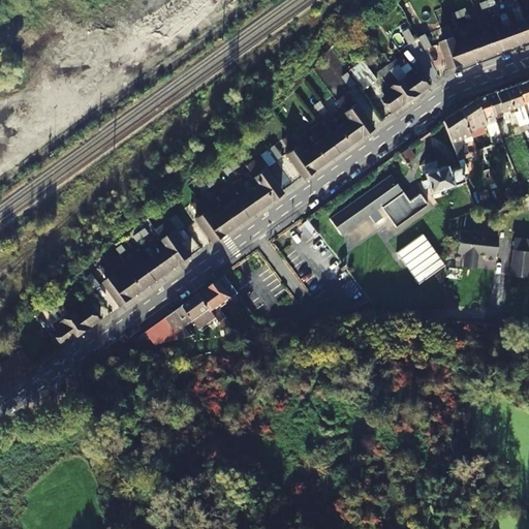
[(524,25),(526,24),(528,23),(525,11),(520,13),(524,25)]
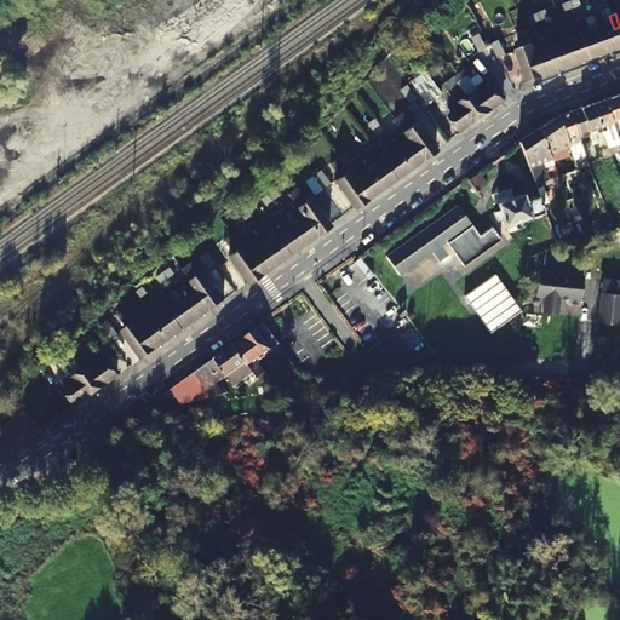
[(597,36),(600,35),(602,34),(597,21),(591,23),(597,36)]
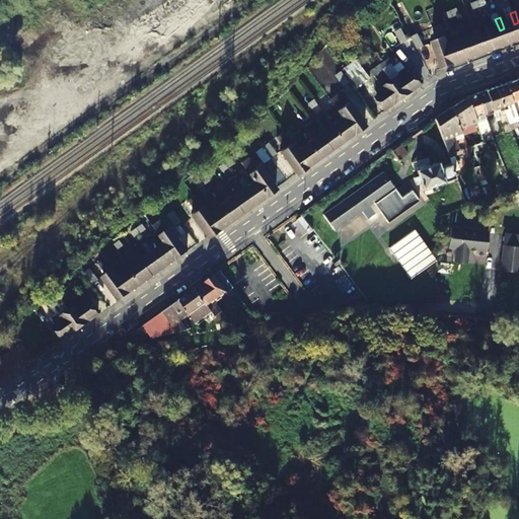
[(487,36),(489,35),(489,34),(492,33),(487,22),(483,24),(487,36)]
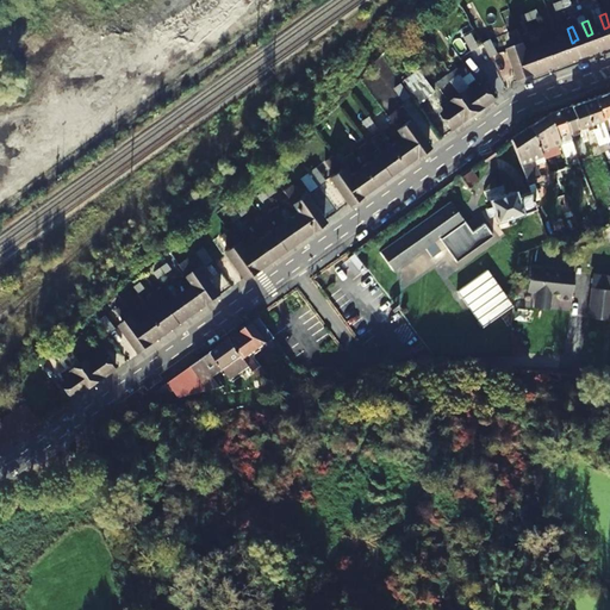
[(590,35),(598,56),(609,51),(609,37),(607,27),(604,29),(592,33),(590,35)]
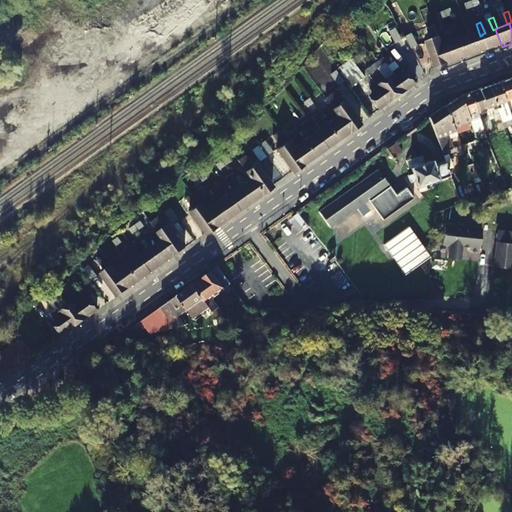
[(467,40),(470,40),(472,39),(468,27),(463,29),(467,40)]
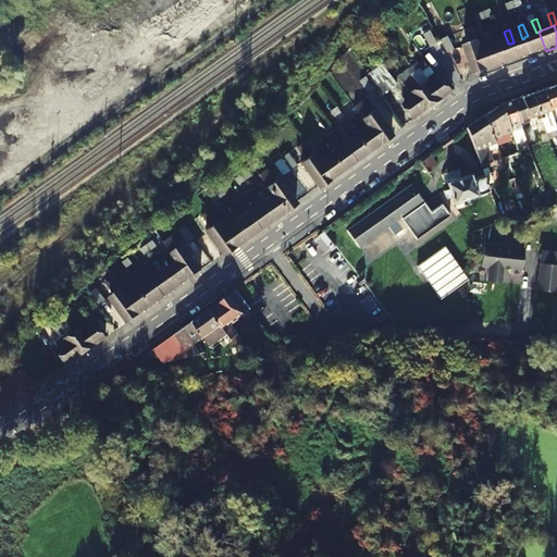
[(435,36),(443,48),(449,44),(442,32),(435,36)]
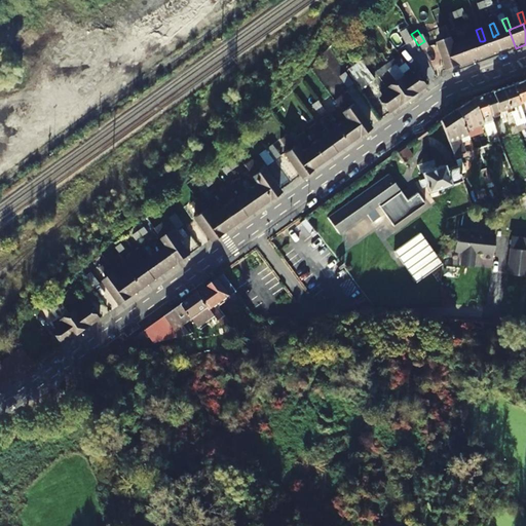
[(495,35),(495,36),(502,53),(516,48),(509,30),(506,31),(498,34),(495,35)]
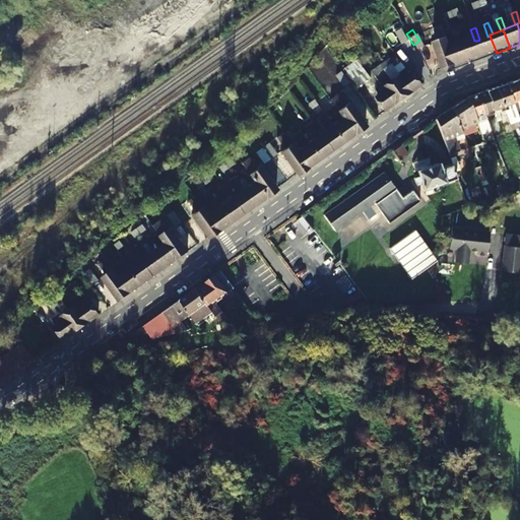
[(441,46),(437,48),(434,49),(444,73),(455,69),(444,40),(441,33),(436,35),(441,46)]
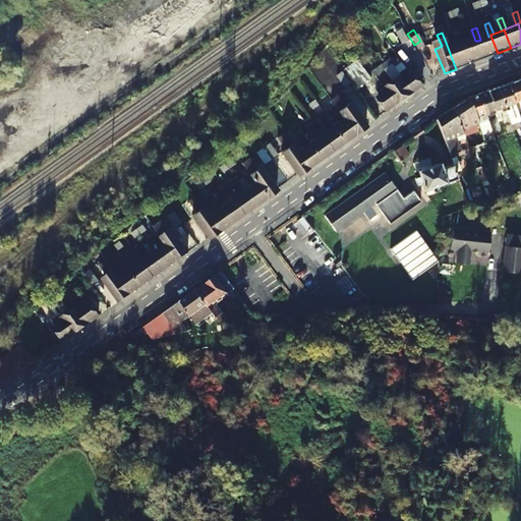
[(462,47),(464,46),(467,45),(462,33),(458,35),(462,47)]
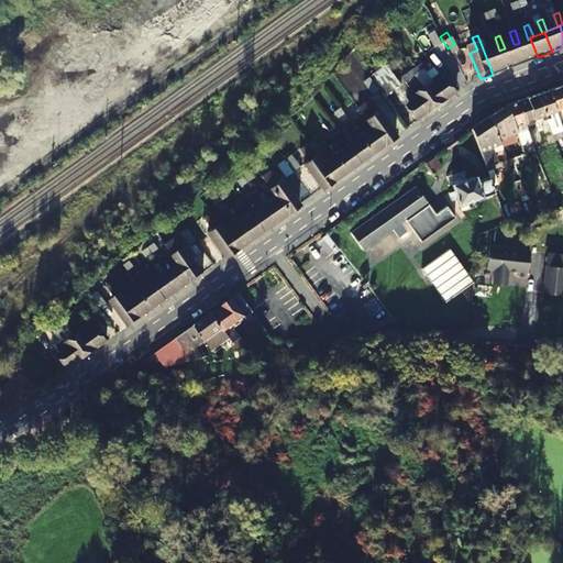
[(519,43),(517,44),(523,63),(538,57),(530,39),(528,40),(519,43)]
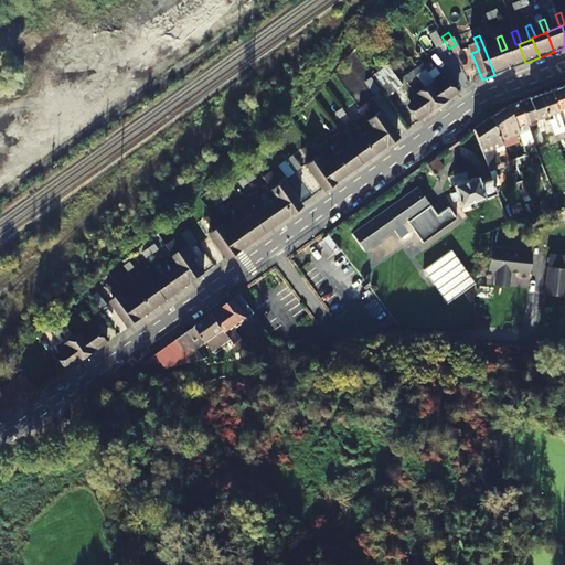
[(493,53),(489,41),(482,43),(494,75),(511,68),(503,50),(501,51),(493,53)]
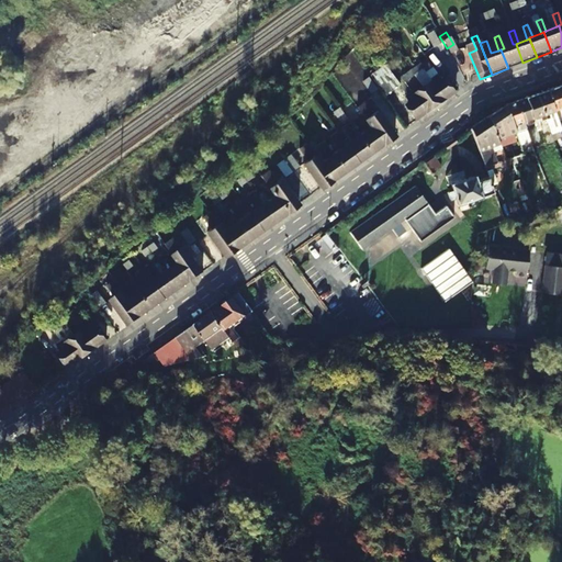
[(504,48),(501,49),(508,68),(523,63),(516,44),(513,44),(504,48)]
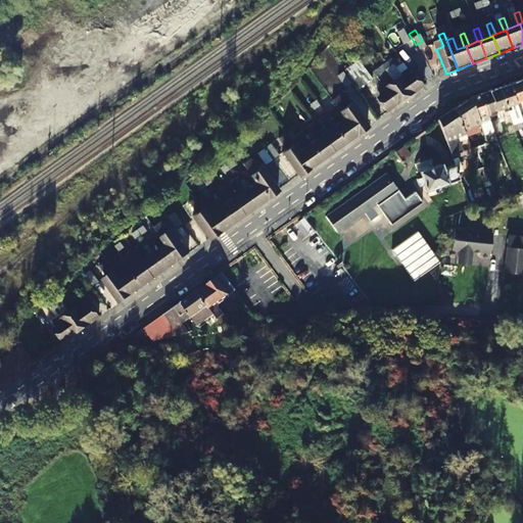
[(386,69),(395,64),(392,59),(374,69),(383,88),(393,82),(386,69)]
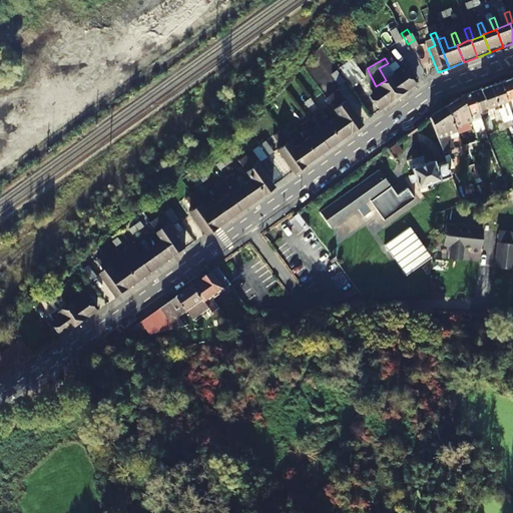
[(353,59),(339,68),(351,88),(366,79),(353,59)]
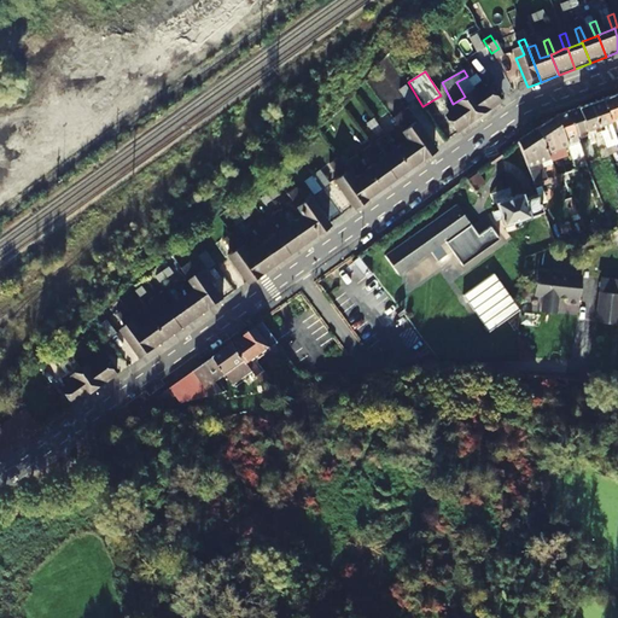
[(445,116),(462,135),(502,101),(484,81),(445,116)]
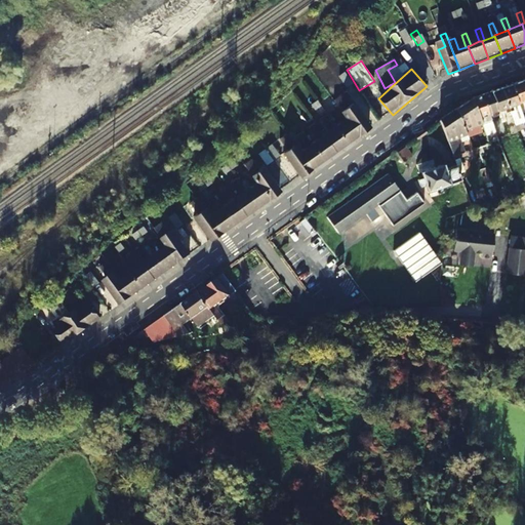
[(339,76),(347,87),(354,82),(346,72),(339,76)]
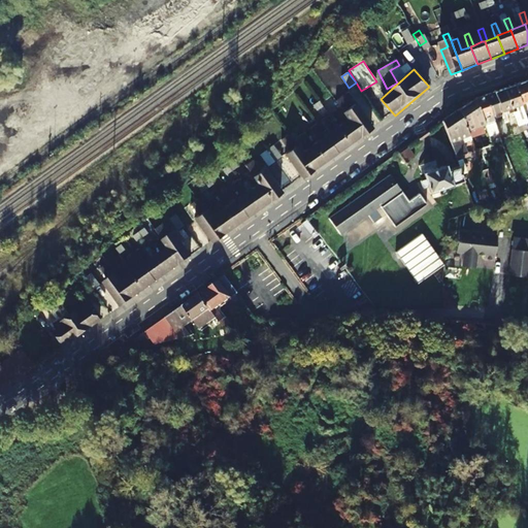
[(527,79),(515,85),(522,104),(527,101),(527,79)]
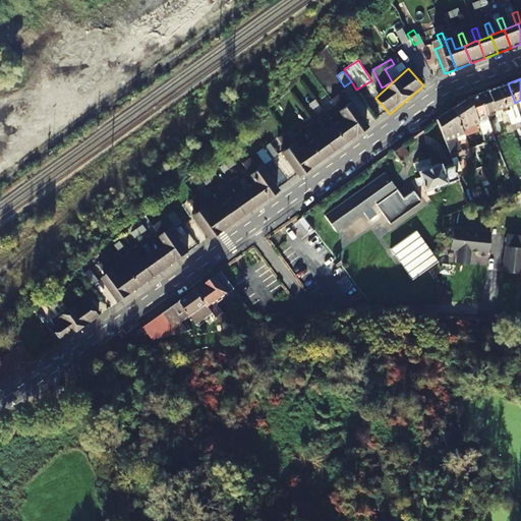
[(506,106),(509,105),(515,103),(508,83),(499,88),(506,106)]
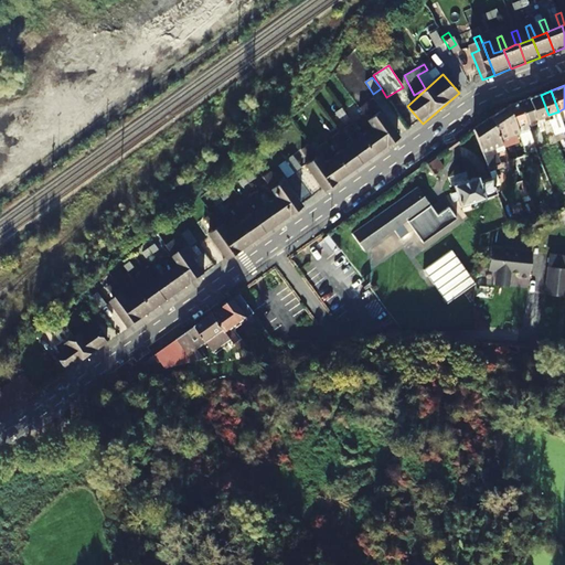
[(519,103),(526,123),(529,121),(534,119),(544,116),(548,115),(541,95),(519,103)]
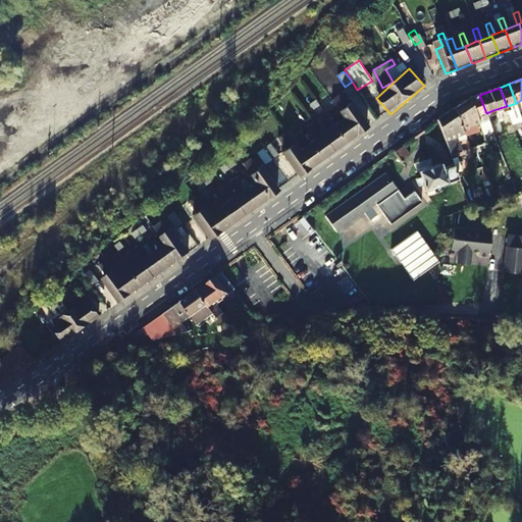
[(479,95),(470,99),(479,122),(479,123),(483,134),(487,133),(489,137),(494,135),(486,113),(479,95)]
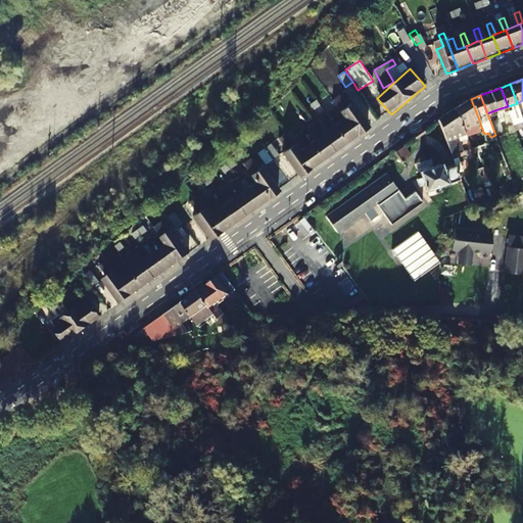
[(456,109),(464,130),(480,124),(480,123),(471,99),(456,109)]
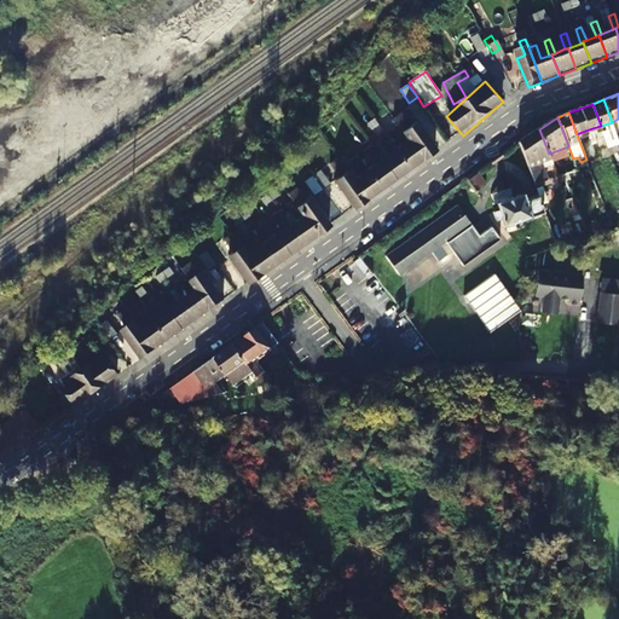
[(424,160),(435,152),(416,123),(408,139),(424,160)]
